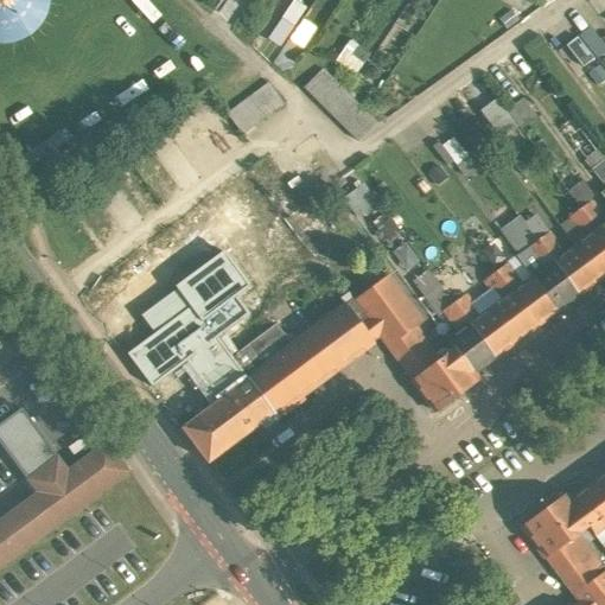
[(579,36),(567,45),(584,67),(596,57),(579,36)]
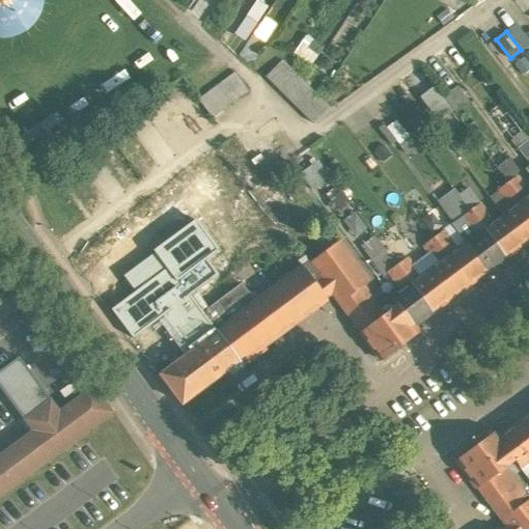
[(331,106),(283,59),(267,76),(313,122),(331,106)]
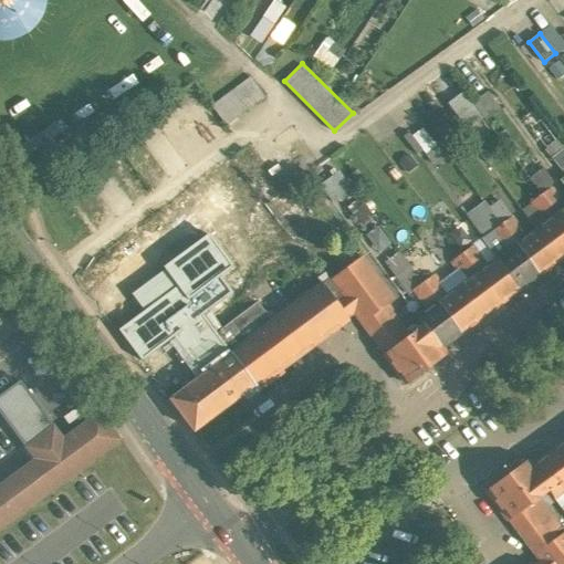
[(251,76),(212,105),(227,124),(265,96),(251,76)]
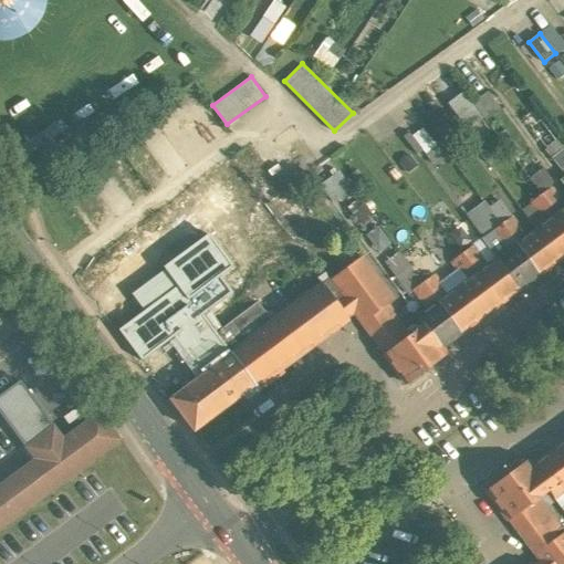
[(502,104),(491,89),(477,100),(468,89),(452,101),(472,127),(502,104)]
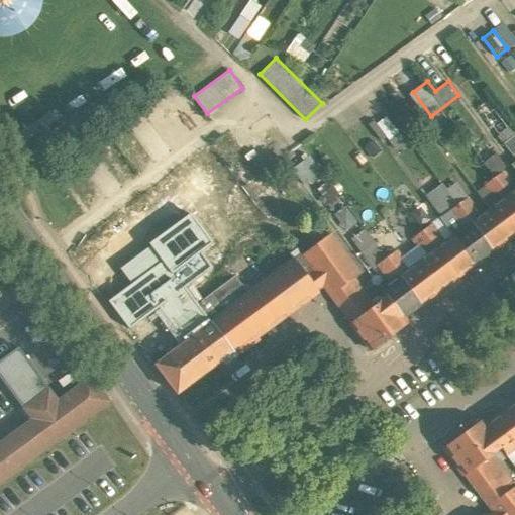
[(389,114),(379,121),(398,146),(408,139),(389,114)]
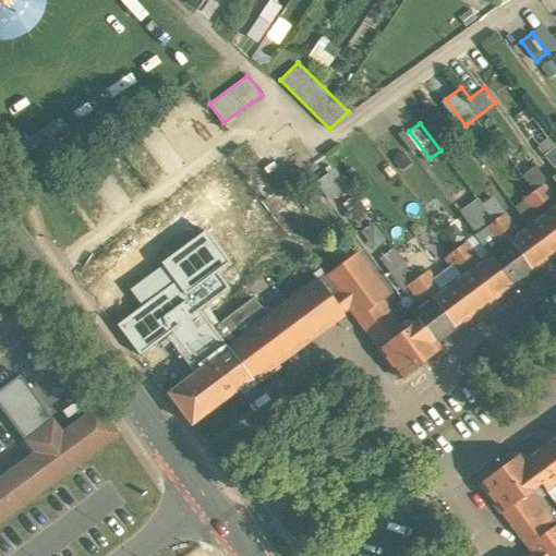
[(338,165),(318,178),(339,206),(358,193),(338,165)]
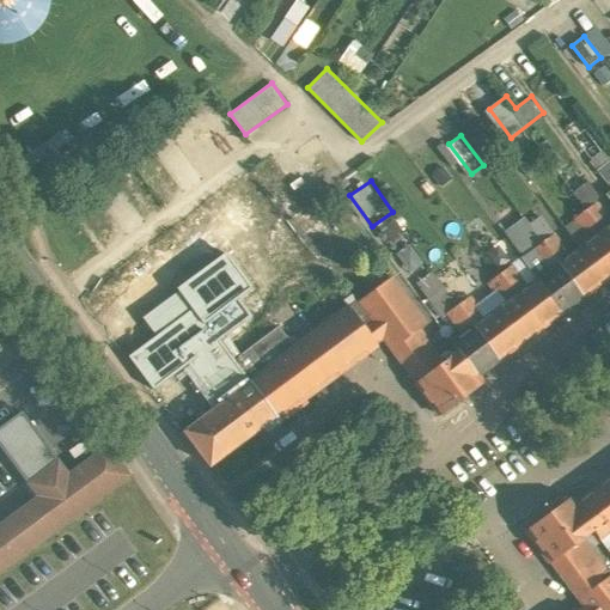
[(597,201),(586,209),(595,221),(601,218),(607,213),(597,201)]
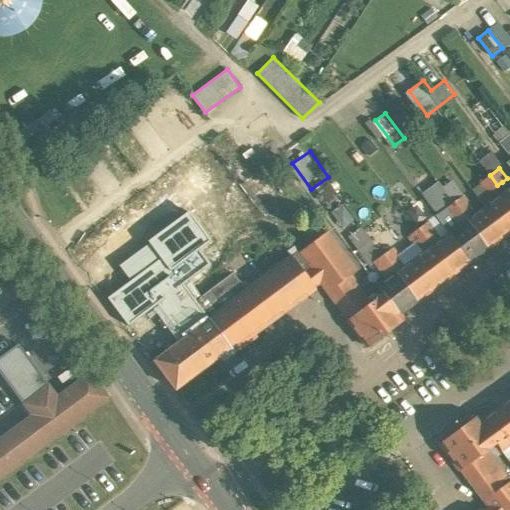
[(490,175),(480,182),(488,192),(493,188),(497,185),(490,175)]
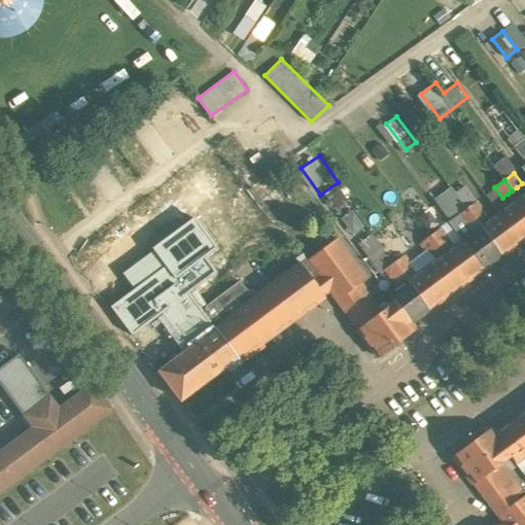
[(524,207),(519,199),(500,212),(520,240),(524,237),(524,207)]
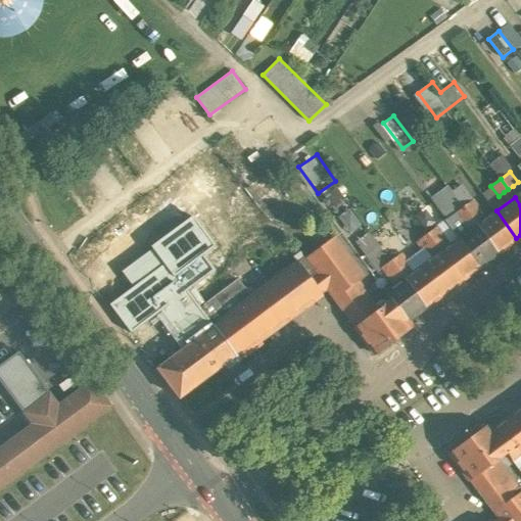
[(474,198),(464,205),(472,216),(476,212),(481,208),(474,198)]
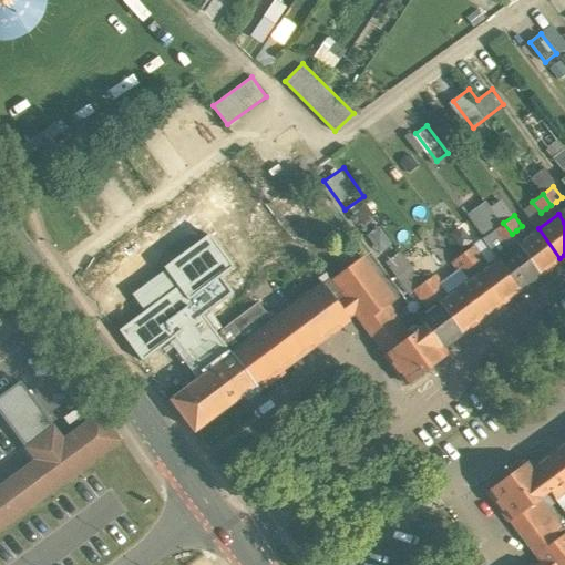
[(503,223),(492,230),(501,242),(506,238),(512,234),(503,223)]
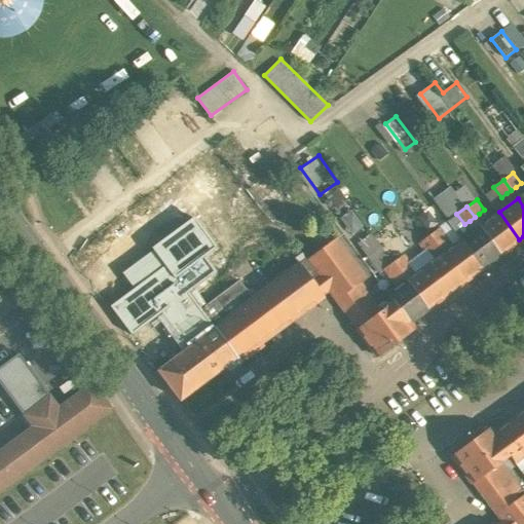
[(519,239),(499,212),(481,226),(501,253),(519,239)]
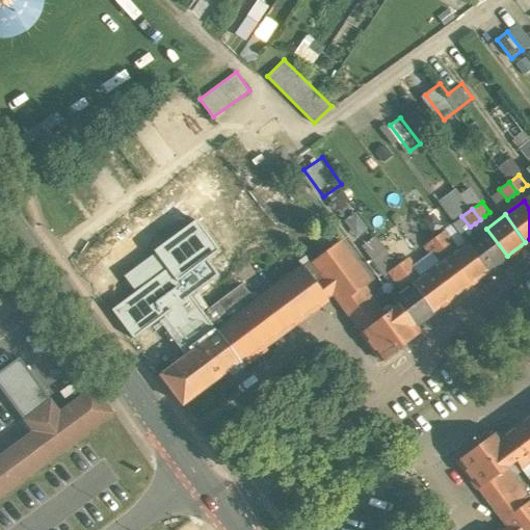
[(209,259),(221,249),(197,218),(155,249),(161,259),(137,276),(143,286),(113,309),(135,338),(164,316),(190,352),(219,332),(192,295),(220,274),(209,259)]
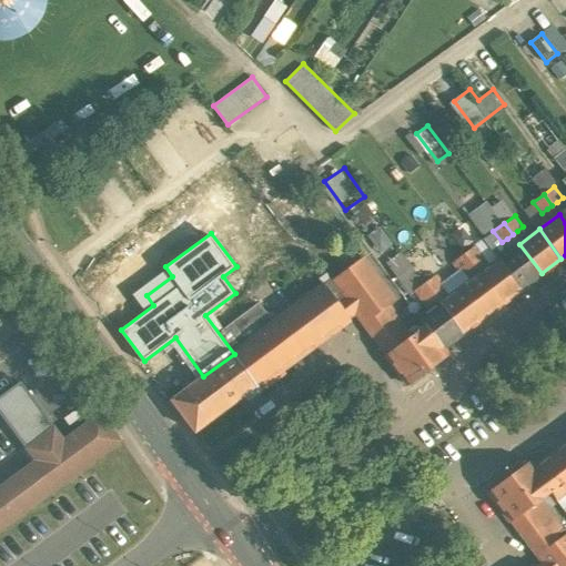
[(475,244),(465,252),(473,264),(478,260),(484,255),(475,244)]
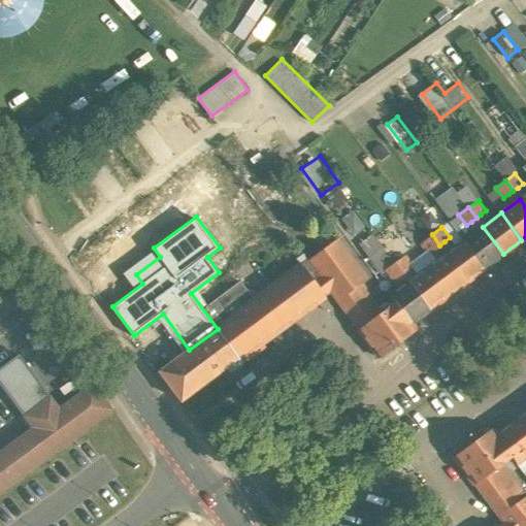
[(483,227),(464,240),(485,267),(503,254),(483,227)]
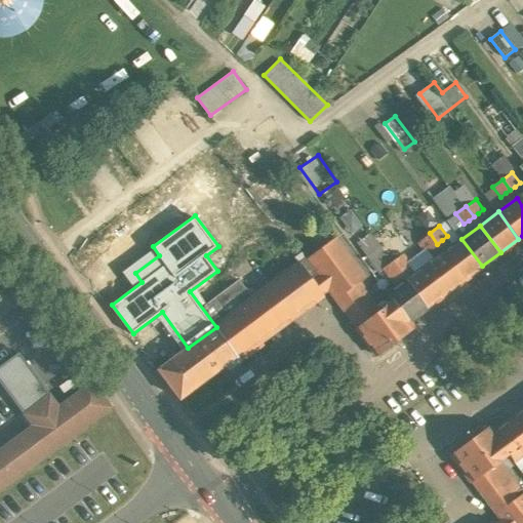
[(430,233),(419,241),(427,251),(433,247),(437,244),(430,233)]
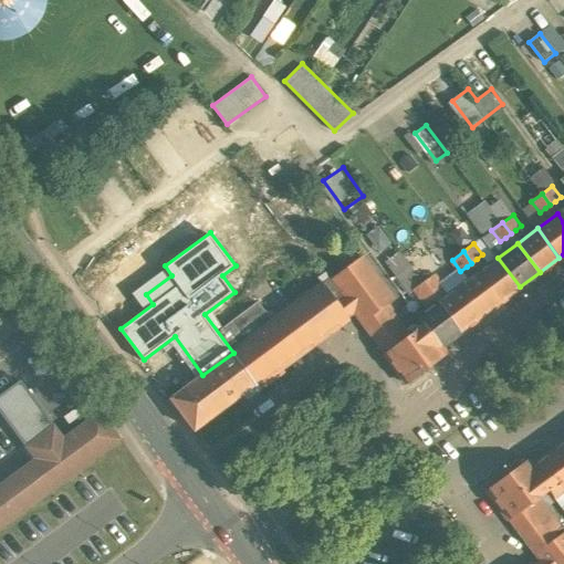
[(394,298),(364,256),(325,284),(348,315),(354,311),(384,352),(405,336),(383,305),(394,298)]
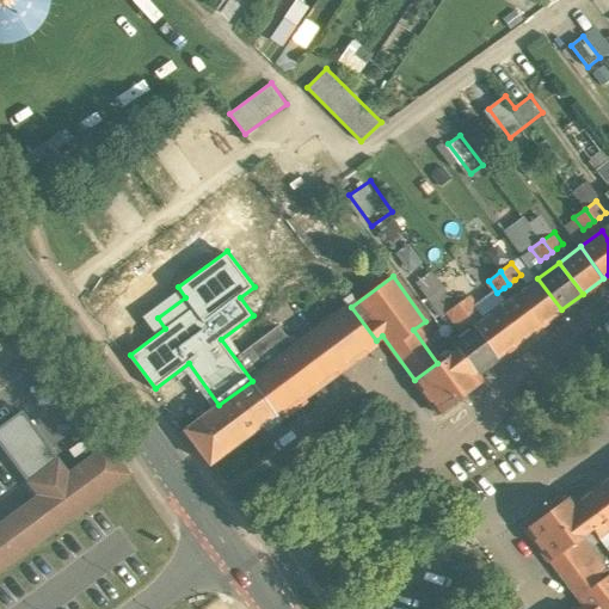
[(537,278),(517,294),(540,325),(561,309),(537,278)]
